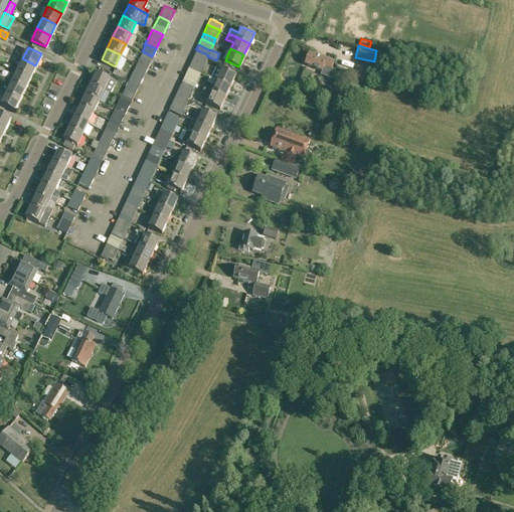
[(195,49),(193,55),(205,60),(207,56),(208,55),(195,49)]
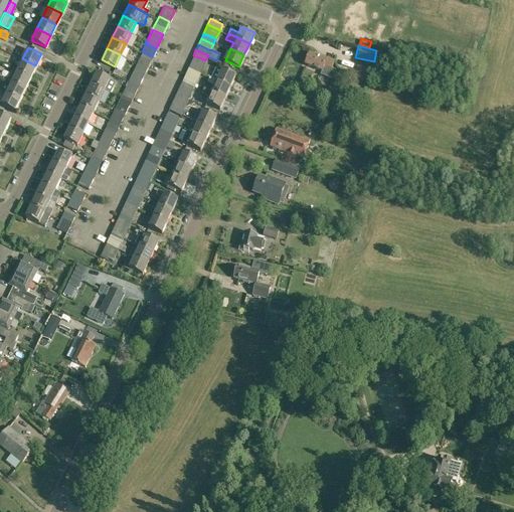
[(142,51),(135,65),(145,70),(152,56),(142,51)]
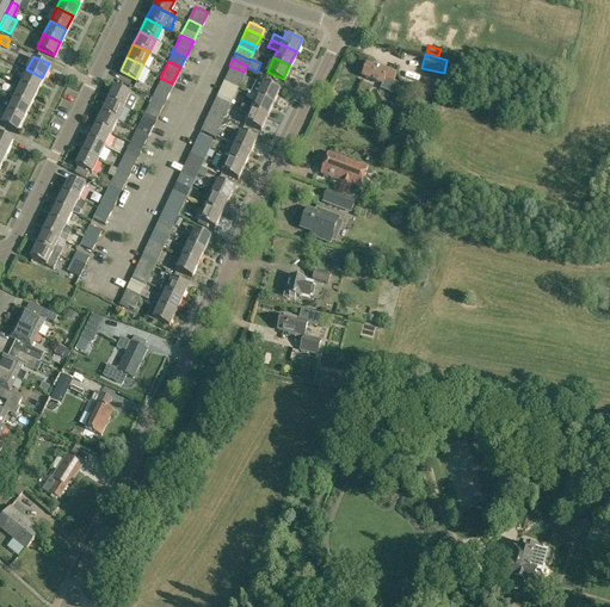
[(362,74),(382,81),(384,75),(392,79),(395,70),(374,62),(373,66),(367,62),(362,74)]
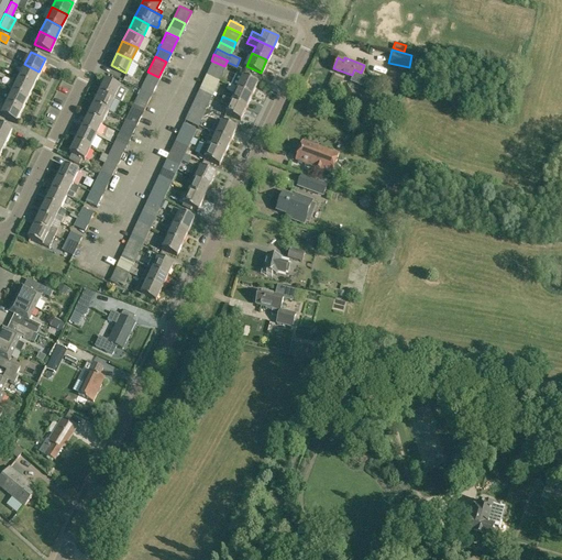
[(211,61),(208,66),(222,73),(224,66),(211,61)]
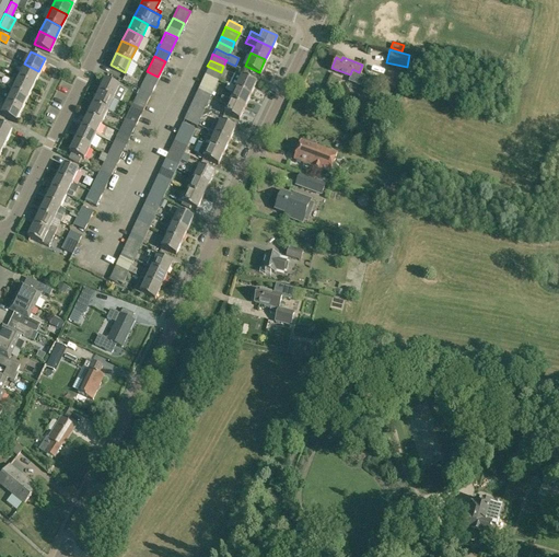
[(19,76),(33,83),(38,71),(24,64),(19,76)]
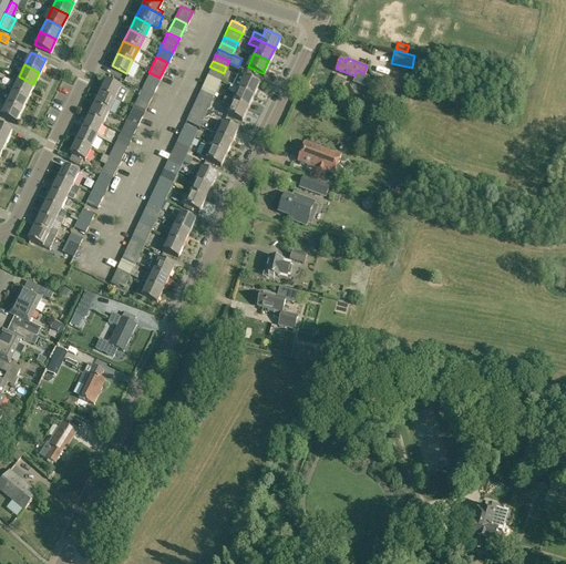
[(209,67),(207,73),(220,79),(224,73),(209,67)]
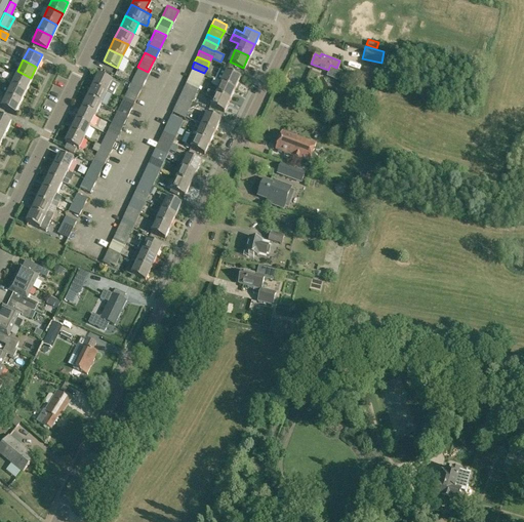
[(362,74),(370,79),(377,68),(369,63),(362,74)]
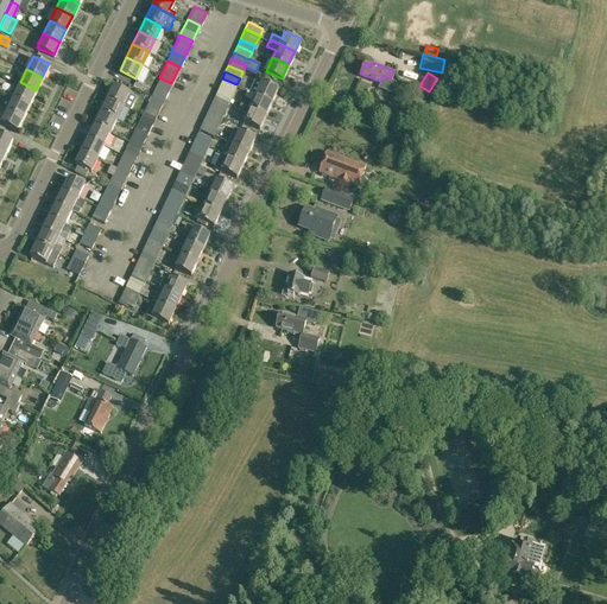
[(153,89),(165,95),(171,83),(159,77),(153,89)]
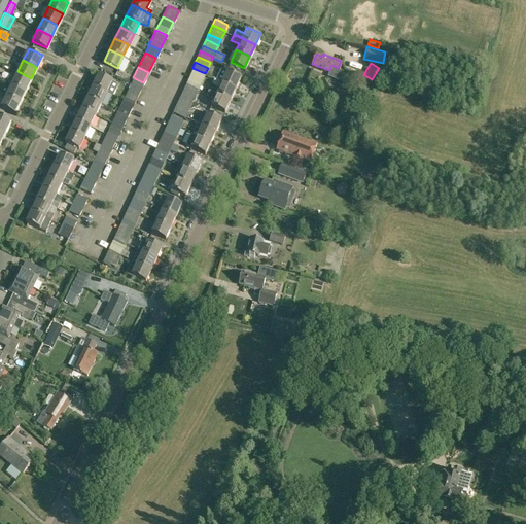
[(193,68),(188,76),(201,82),(205,73),(193,68)]
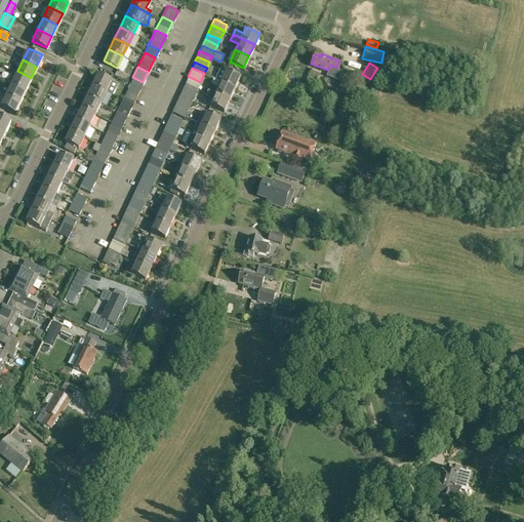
[(31,78),(17,71),(12,69),(7,80),(11,82),(26,89),(31,78)]
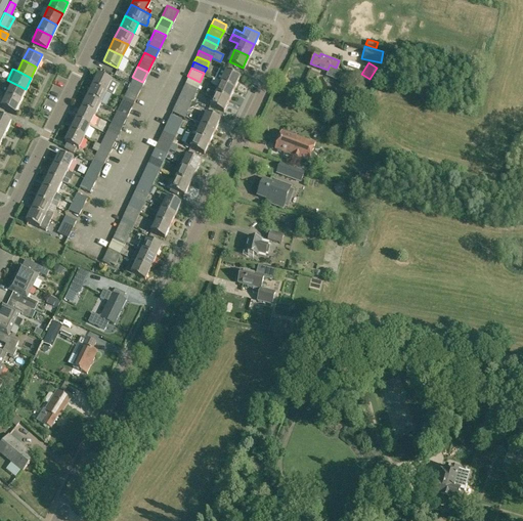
[(220,81),(233,87),(238,75),(225,69),(220,80),(220,81)]
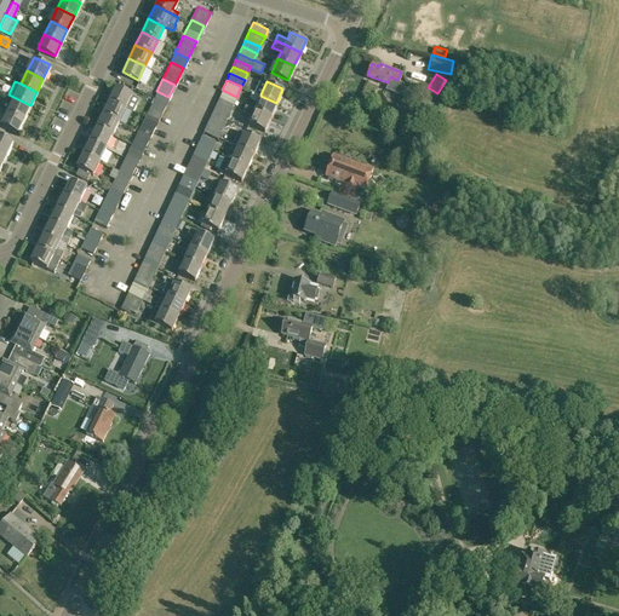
[(109,98),(125,105),(131,93),(115,85),(109,98)]
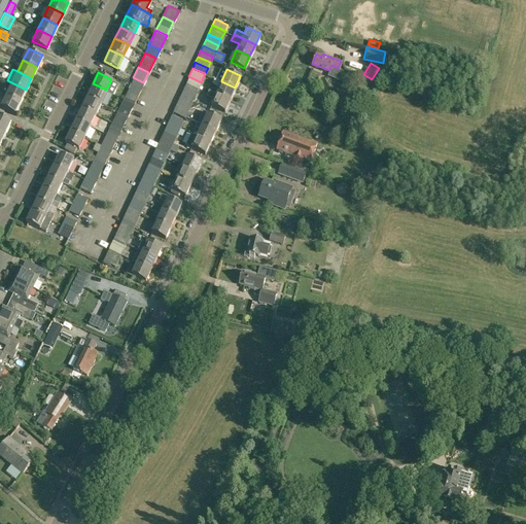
[(188,76),(185,82),(199,88),(200,84),(201,82),(188,76)]
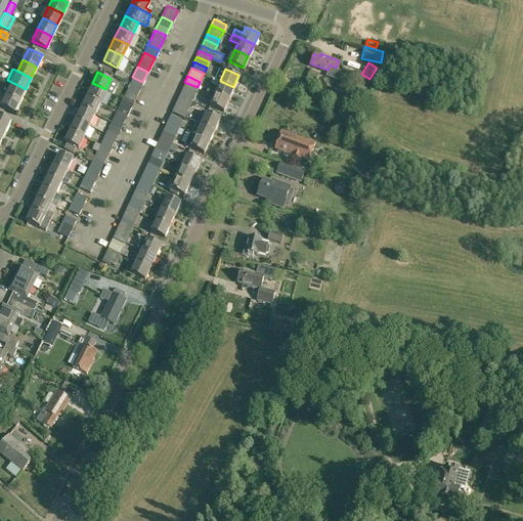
[(126,89),(136,94),(142,82),(132,77),(126,89)]
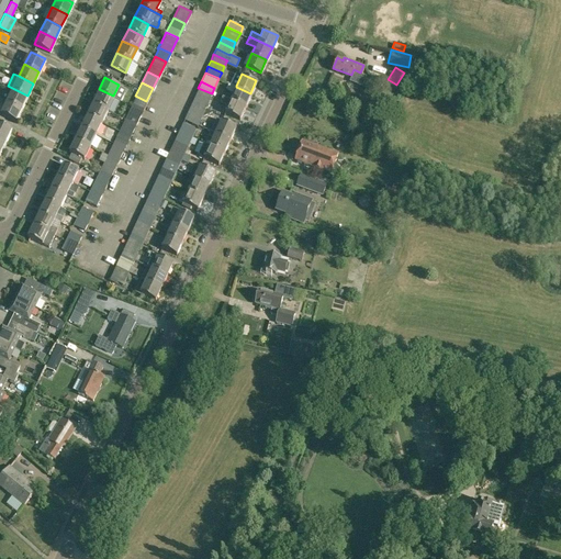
[(231,98),(245,104),(250,93),(236,87),(236,86),(228,82),(226,88),(234,91),(231,98)]
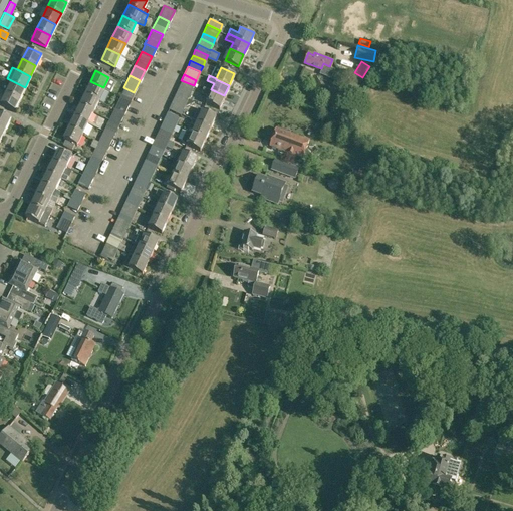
[(6,91),(19,97),(25,87),(11,80),(6,91)]
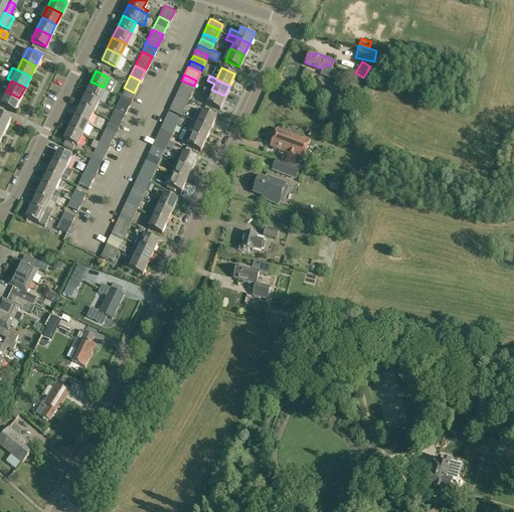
[(181,80),(179,86),(191,92),(192,88),(195,89),(197,83),(195,82),(194,86),(181,80)]
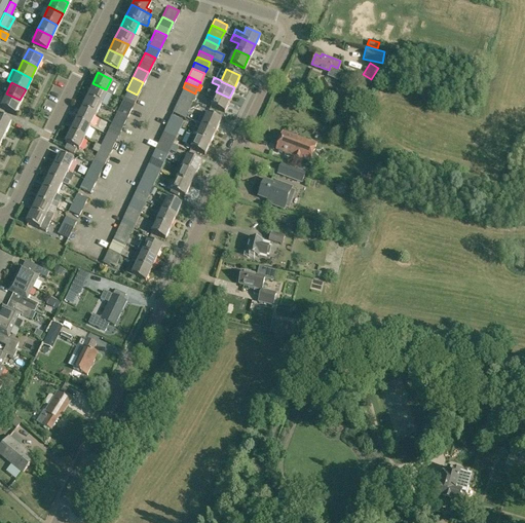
[(87,95),(101,101),(106,89),(92,83),(87,95)]
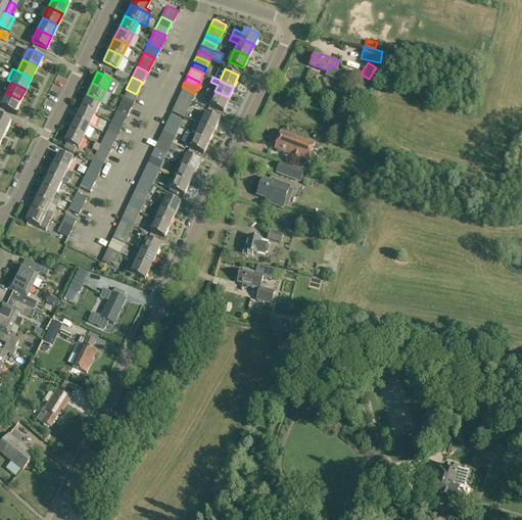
[(182,87),(179,92),(191,98),(194,93),(182,87)]
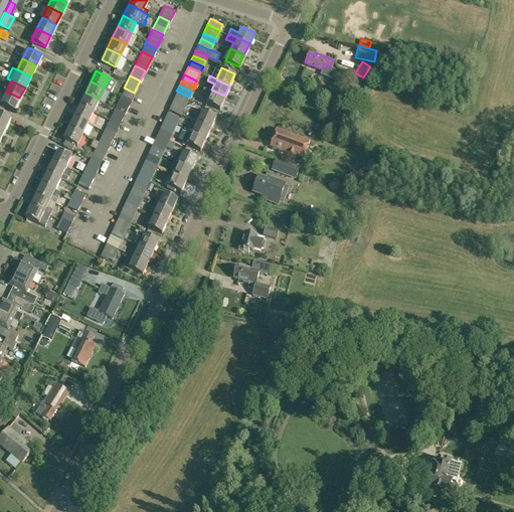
[(205,102),(219,108),(224,96),(211,90),(203,87),(201,91),(208,95),(205,102)]
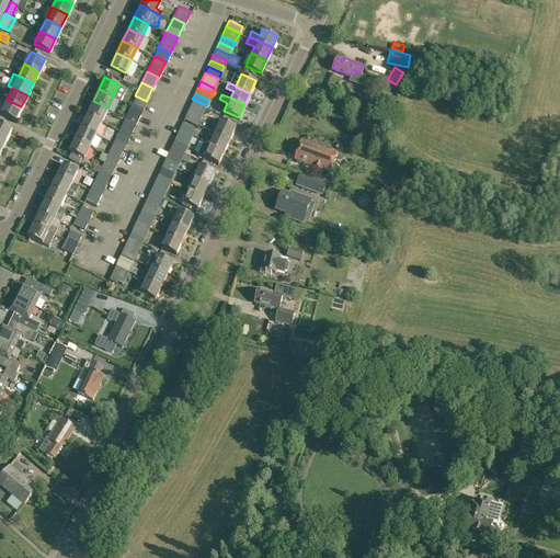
[(132,101),(144,106),(146,101),(135,95),(132,101)]
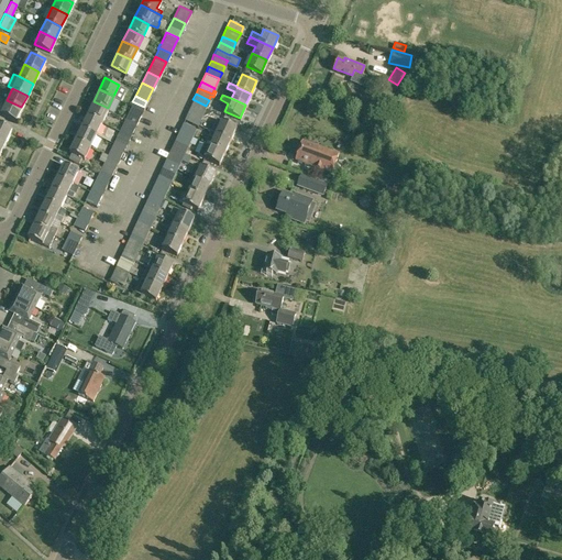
[(189,106),(204,111),(206,106),(193,99),(189,106)]
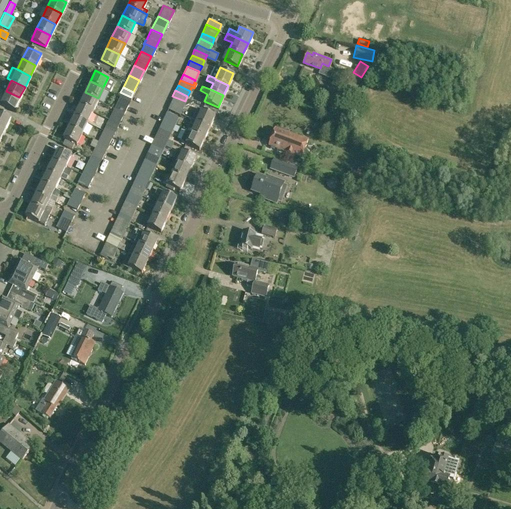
[(0,102),(14,109),(19,97),(6,91),(0,102)]
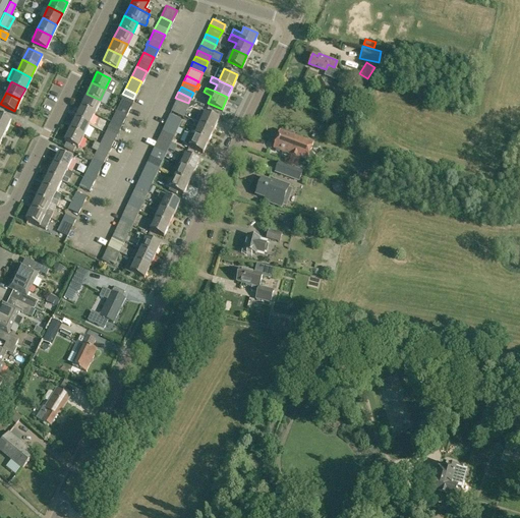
[(80,105),(94,112),(100,100),(87,94),(80,105)]
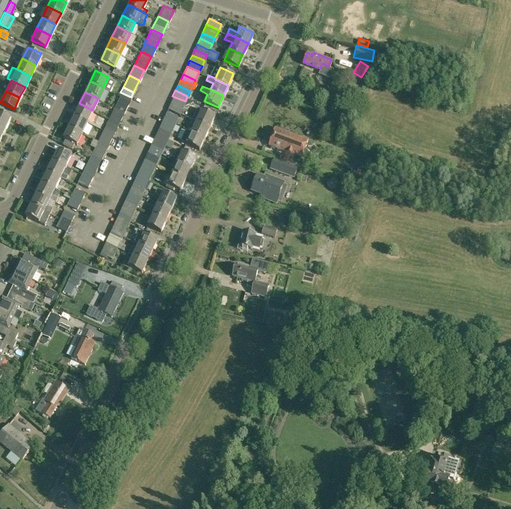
[(114,106),(124,111),(131,97),(120,92),(114,106)]
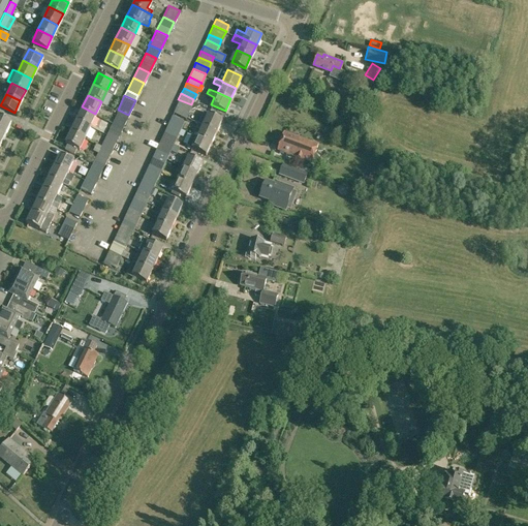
[(176,104),(188,111),(190,106),(191,104),(178,99),(176,104)]
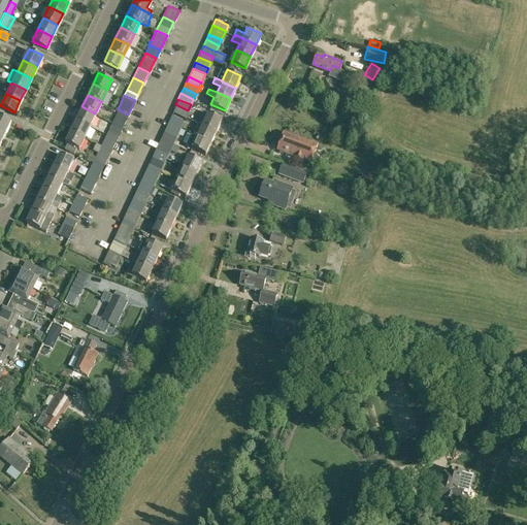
[(172,110),(185,117),(188,110),(175,104),(172,110)]
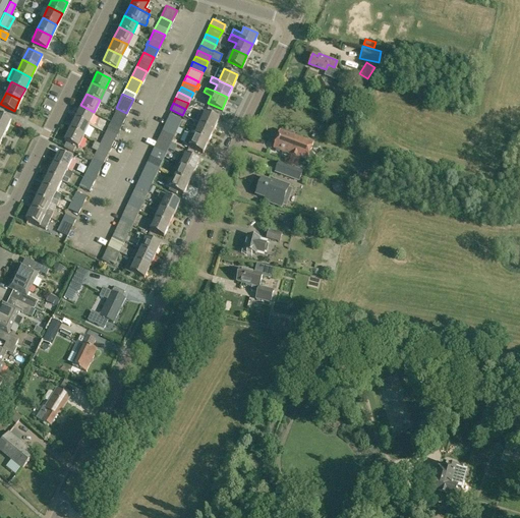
[(75,116),(89,123),(94,112),(80,105),(75,116)]
